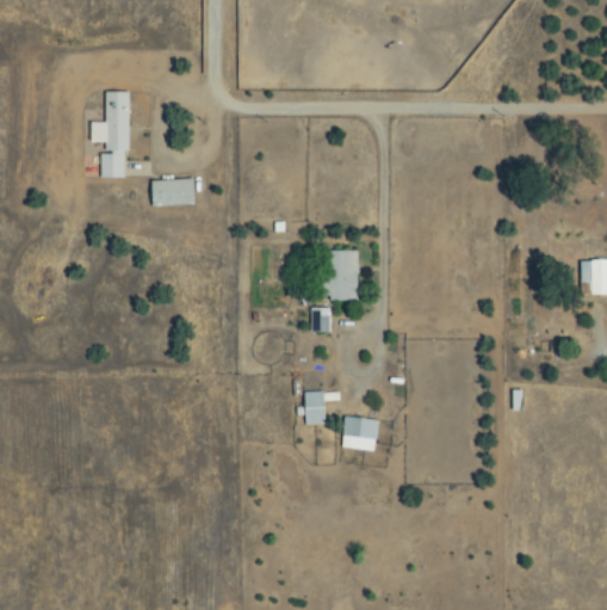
[(130,178),(130,152),(136,152),(136,92),(112,92),(111,123),(98,123),(98,143),(112,143),(111,153),(106,153),(106,178),(130,178)]
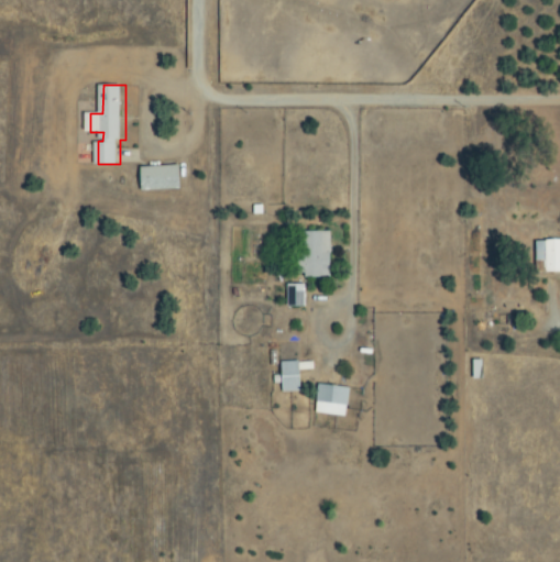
[(185,165),(146,166),(146,190),(186,188),(185,165)]
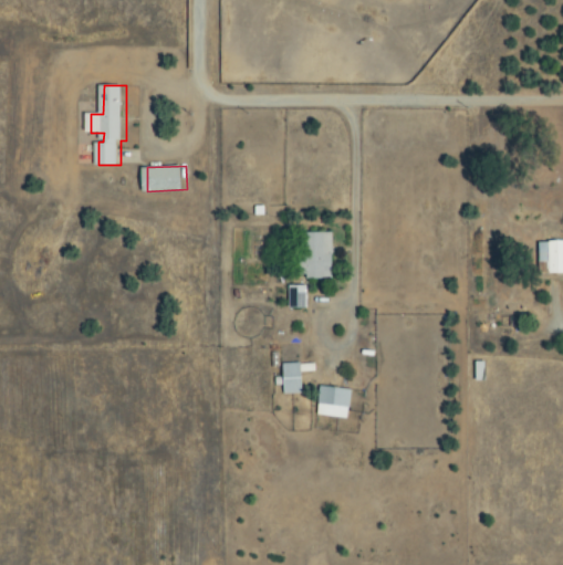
[(299,254),(299,278),(333,276),(332,231),(305,232),(306,254),(299,254)]
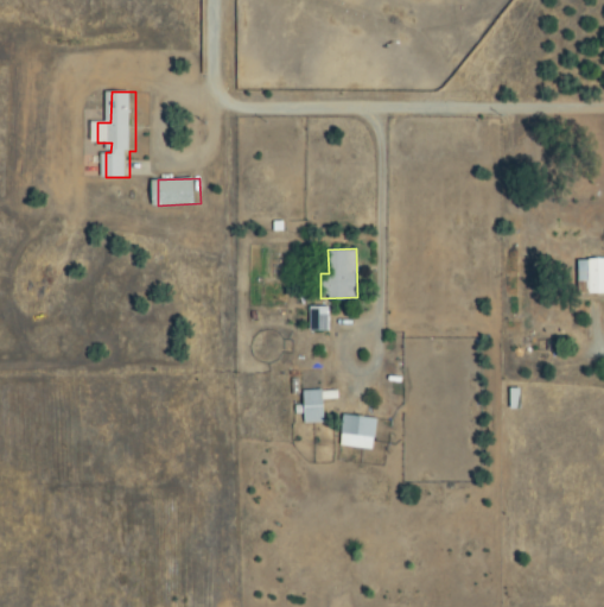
[(587,292),(603,292),(603,257),(577,258),(578,280),(587,280),(587,292)]
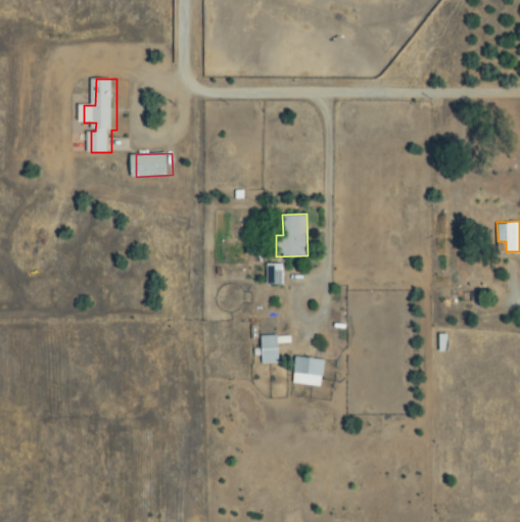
[(266,284),(283,284),(283,264),(267,263),(266,284)]
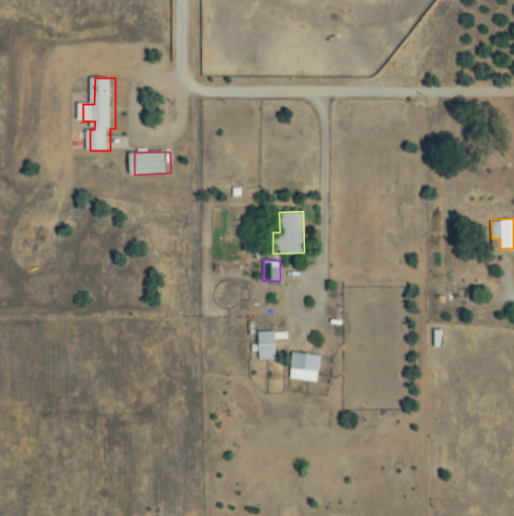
[(259,359),(276,358),(275,331),(258,331),(259,359)]
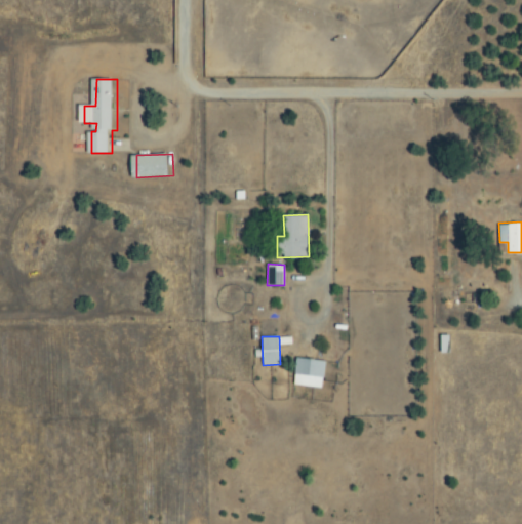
[(322,388),(326,361),(297,357),(293,384),(322,388)]
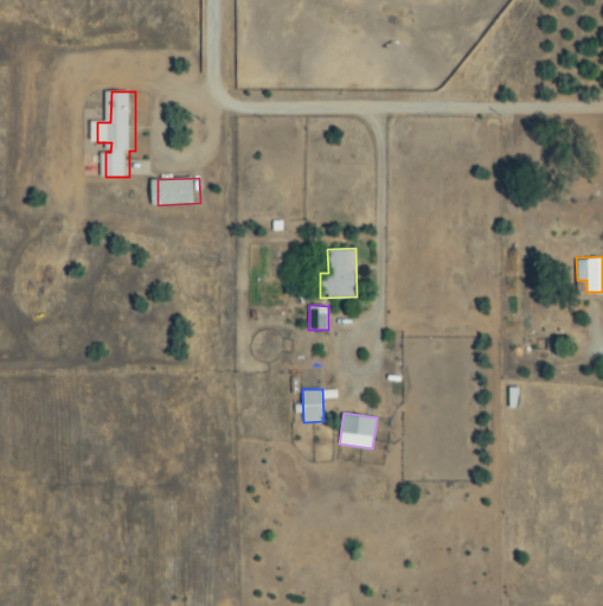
All buildings are outlined.
